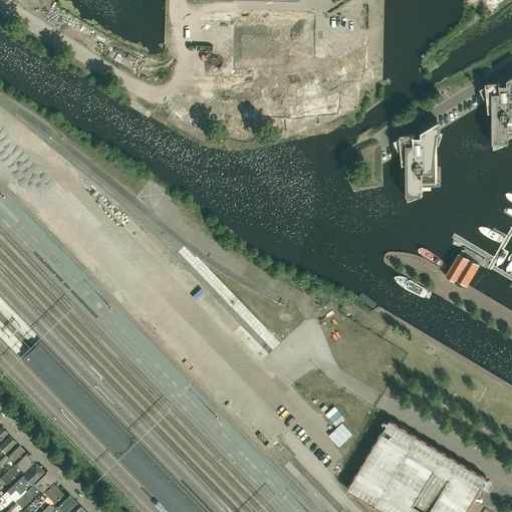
[(487,114),(492,114),(492,150),(493,150),(493,143),(506,143),(506,141),(507,141),(507,134),(511,133),(511,77),(505,82),(506,82),(506,86),(499,86),(499,84),(499,83),(484,85),(485,103),(487,115),(487,114)]
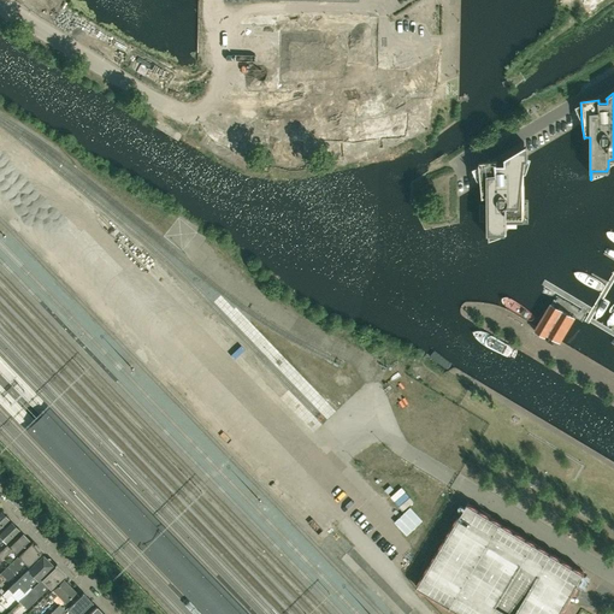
[(488,199),(488,242),(489,242),(489,234),(505,232),(505,231),(506,231),(506,223),(520,223),(520,220),(521,220),(521,160),(524,161),(525,161),(525,159),(525,148),(502,161),(503,161),(503,166),(495,166),(495,164),(495,163),(477,165),(479,186),(480,201),(482,200),(488,199)]
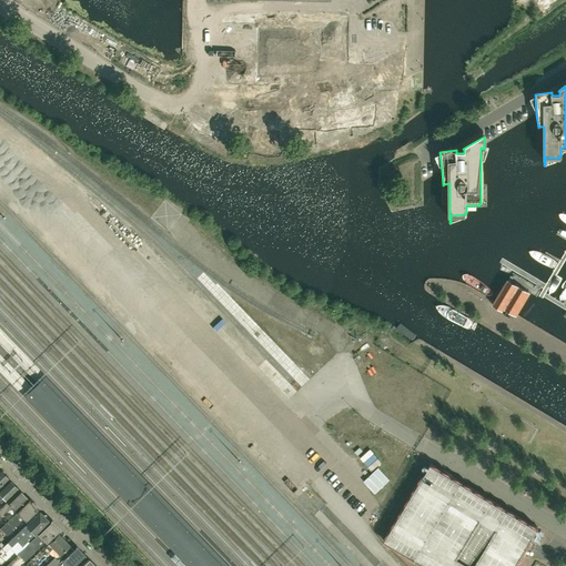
[(514,317),(527,295),(506,282),(491,307),(501,313),(502,311),(514,317)]
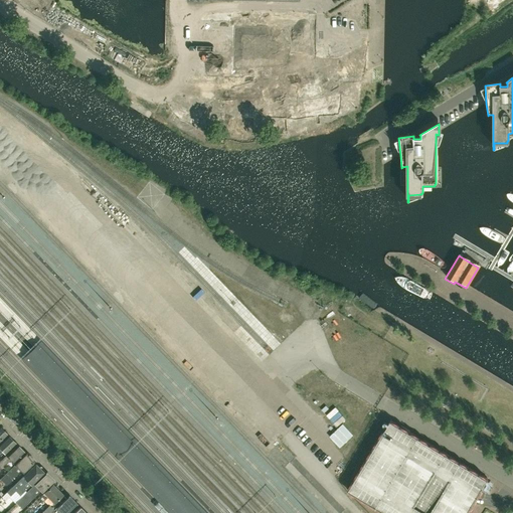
[(419,300),(422,304),(424,306),(428,309),(443,318),(461,329),(478,340),(494,349),(497,349),(499,349),(501,349),(502,348),(503,347),(504,345),(509,341),(425,291),(419,300)]
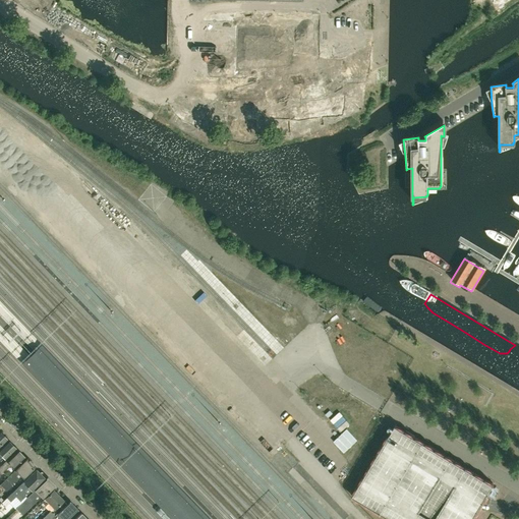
[(266,342),(272,339),(268,333),(263,337),(266,342)]
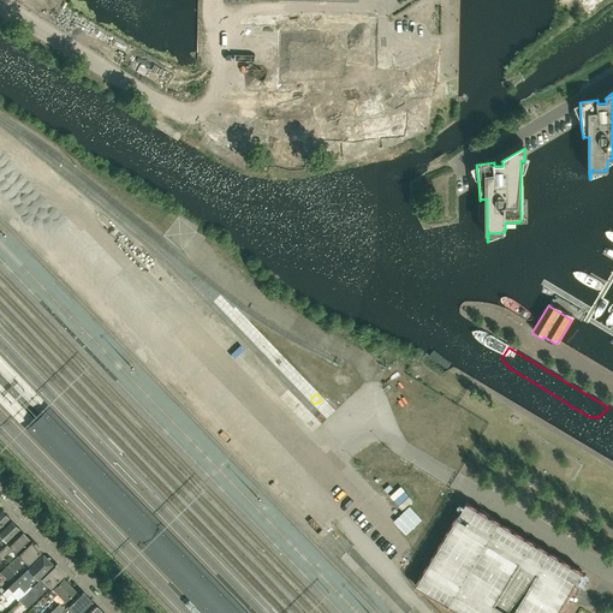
[(456,519),(415,589),(454,612),(558,612),(564,603),(567,599),(569,597),(569,596),(572,590),(579,579),(581,577),(581,576),(469,509),(464,506),(462,509),(460,511),(456,519)]
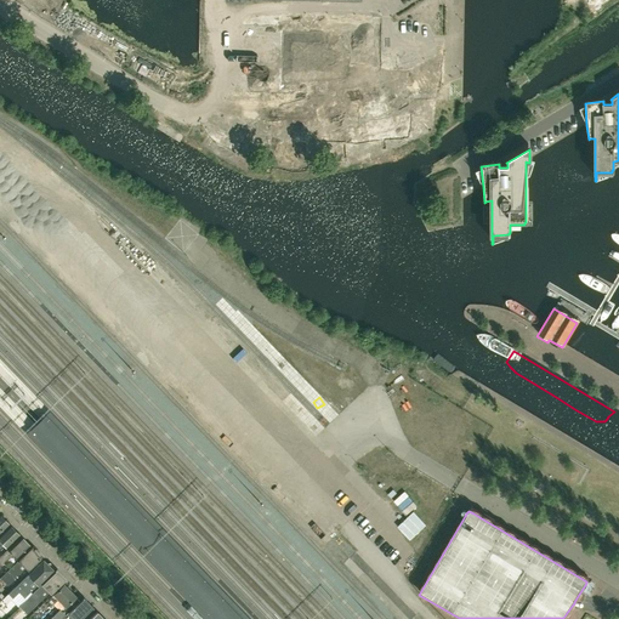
[(0,547),(4,551),(17,537),(9,528),(0,535),(0,547)]
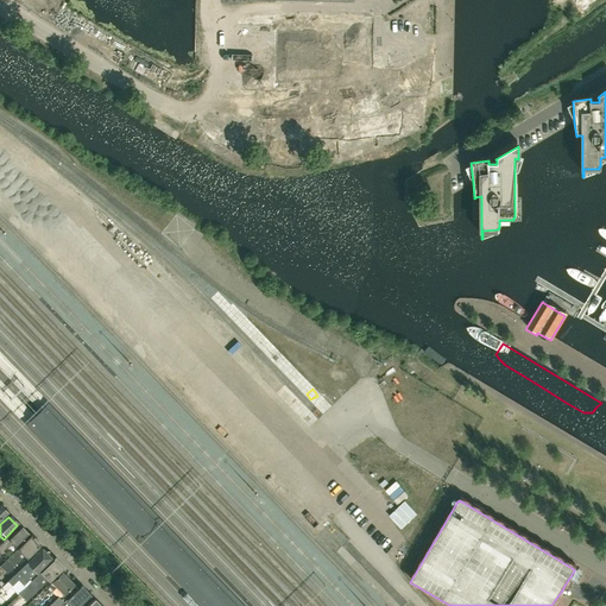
[(13,550),(26,536),(19,528),(0,545),(0,554),(10,547),(13,550)]
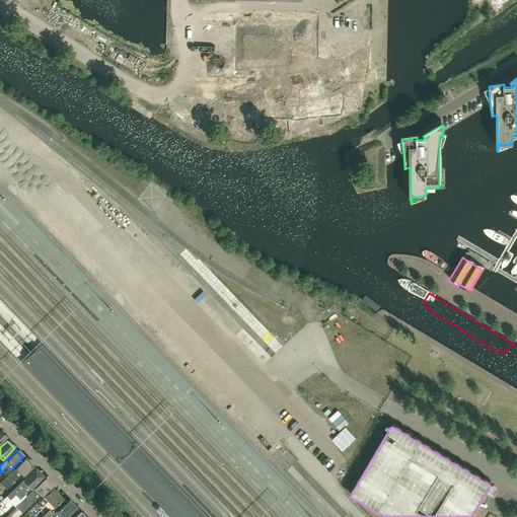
[(21,478),(33,466),(25,458),(13,470),(0,484),(0,488),(4,492),(19,476),(21,478)]
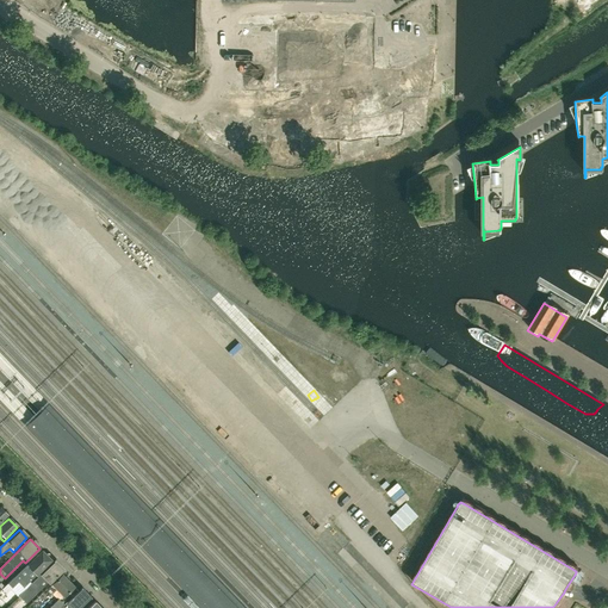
[(22,589),(33,577),(50,563),(49,562),(49,559),(47,556),(44,557),(39,552),(6,585),(10,590),(16,584),(22,589)]
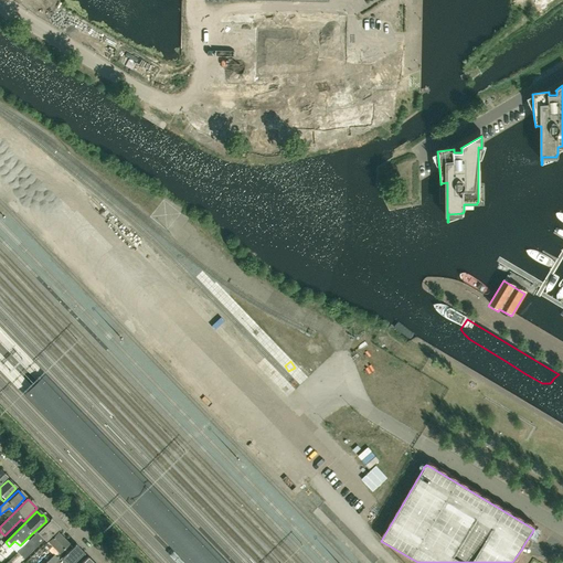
[(57,529),(49,521),(48,522),(24,545),(22,548),(16,553),(22,561),(42,542),(43,543),(57,529)]
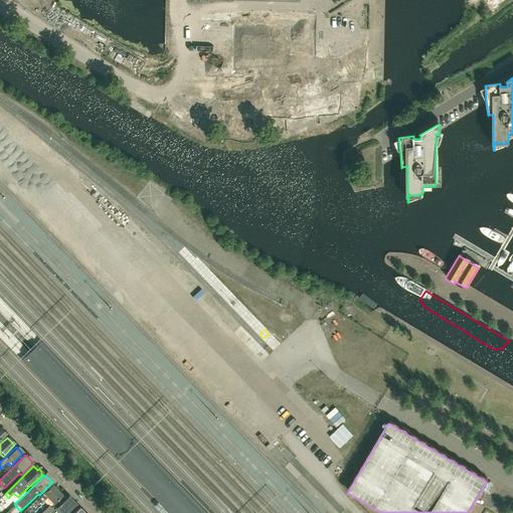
[(48,507),(51,505),(61,497),(51,486),(41,495),(42,496),(38,499),(42,503),(48,507)]
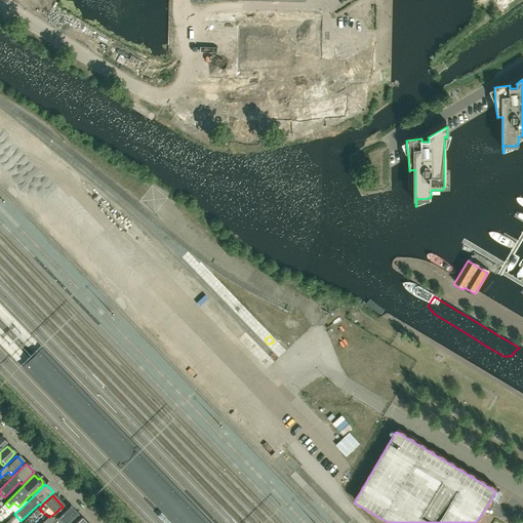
[(67,522),(76,515),(69,507),(53,522),(67,522)]
